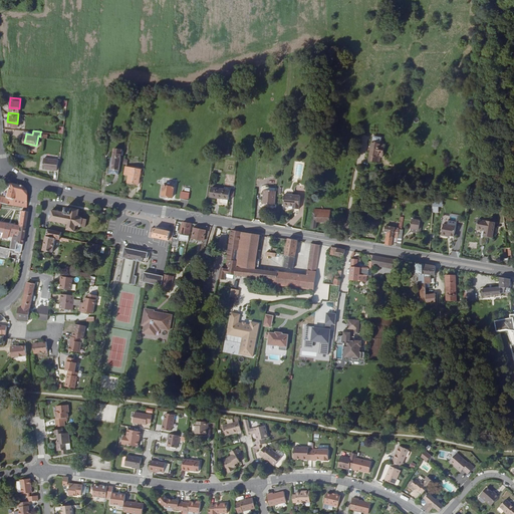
[(389,159),(390,152),(386,151),(386,148),(386,147),(377,146),(373,165),(384,167),(386,158),(389,159)]
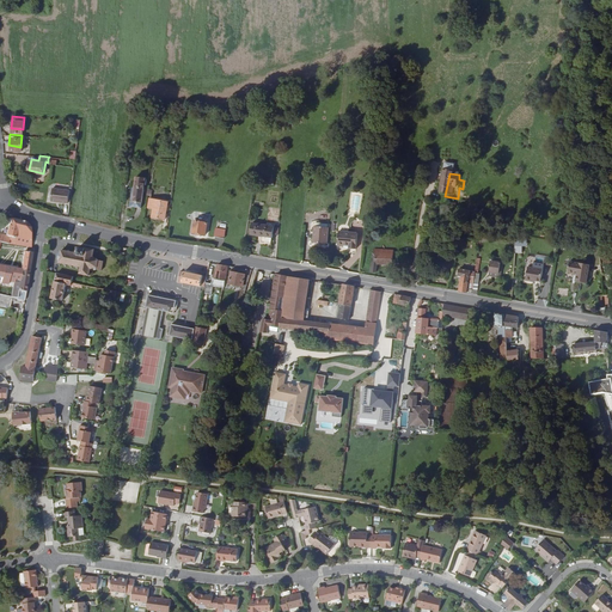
[(133,194),(132,209),(142,210),(146,179),(136,179),(135,194),(133,194)]
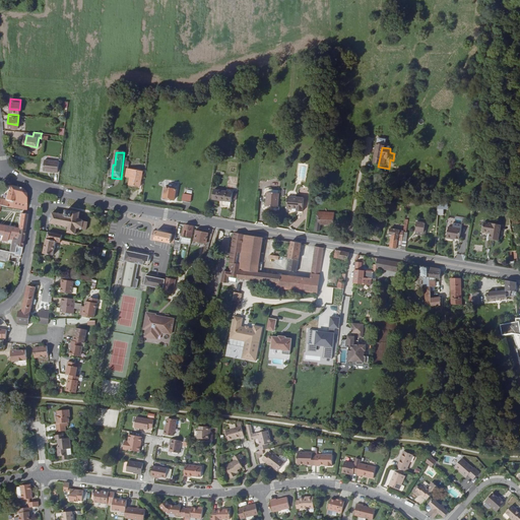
[(46,174),(61,176),(62,165),(48,163),(46,174)]
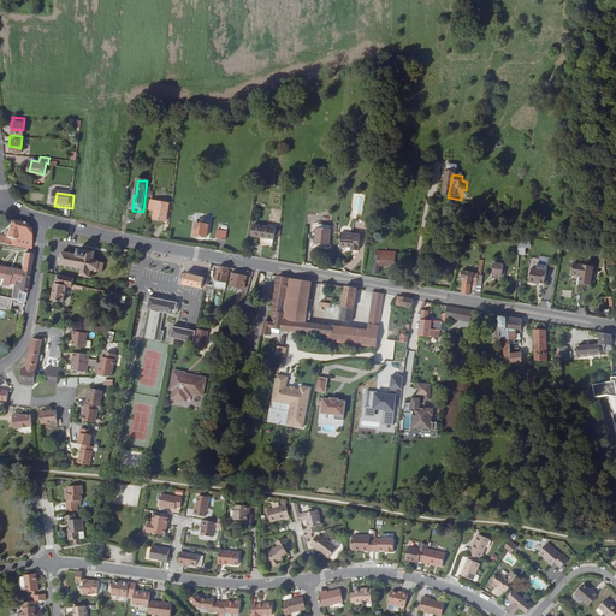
[(171,203),(153,201),(152,211),(157,211),(155,220),(169,221),(171,203)]
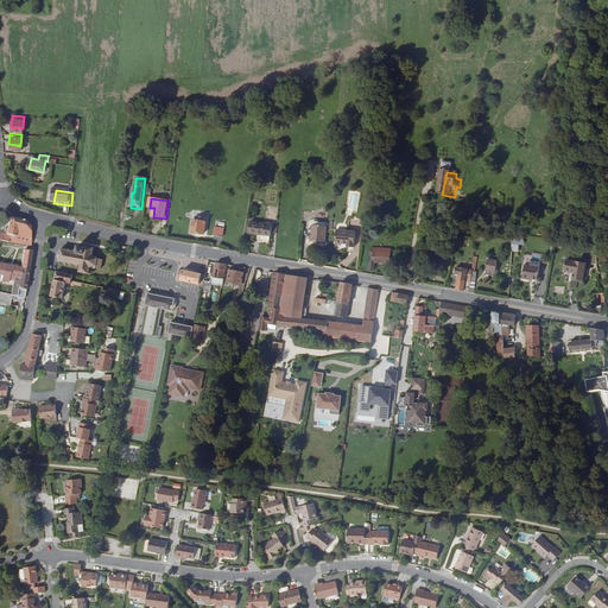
[(26,221),(11,217),(6,234),(0,232),(0,240),(8,242),(20,244),(31,246),(31,232),(30,226),(26,221)]
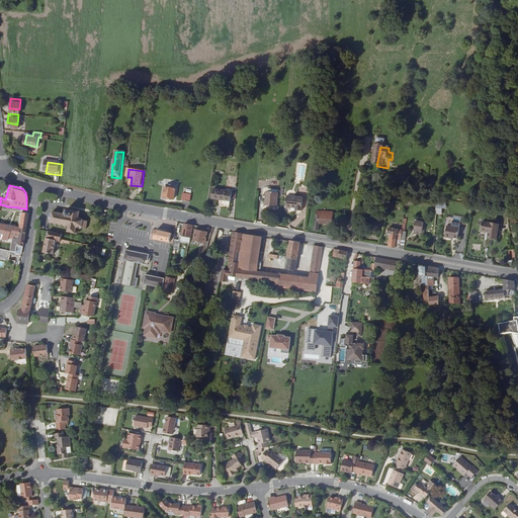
[(178,188),(166,186),(165,197),(176,198),(178,188)]
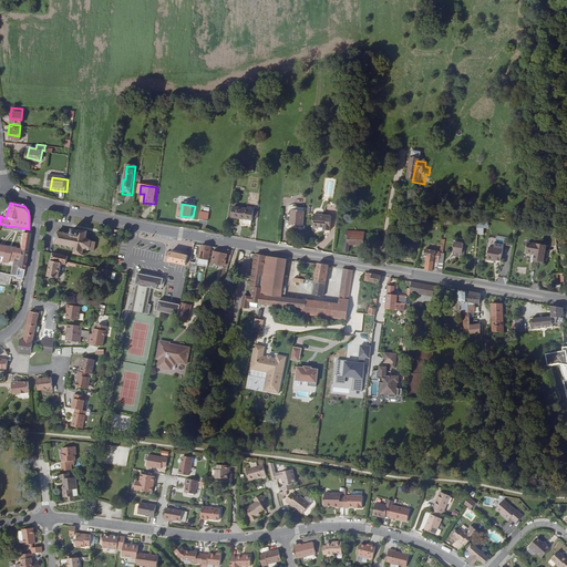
[(254,208),(247,207),(247,210),(234,208),(232,218),(244,220),(251,222),(254,208)]
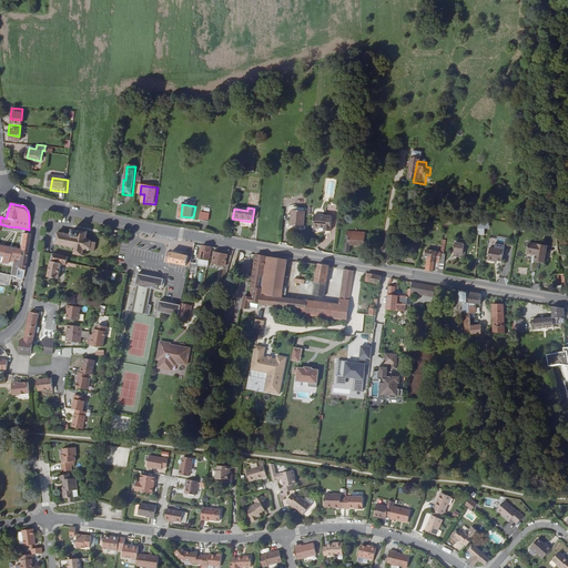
[(211,213),(203,212),(202,221),(210,222),(211,213)]
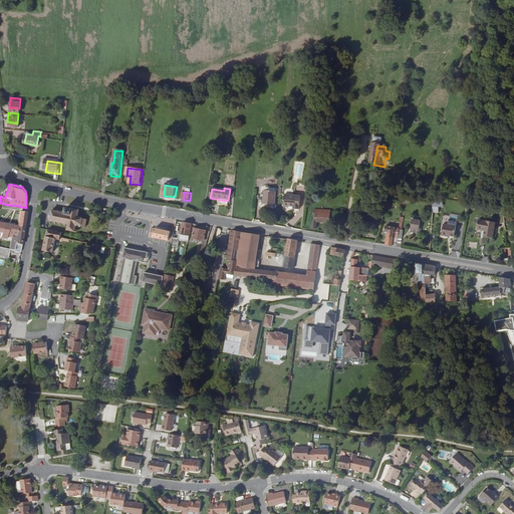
[(283,196),(271,195),(271,208),(282,209),(283,196)]
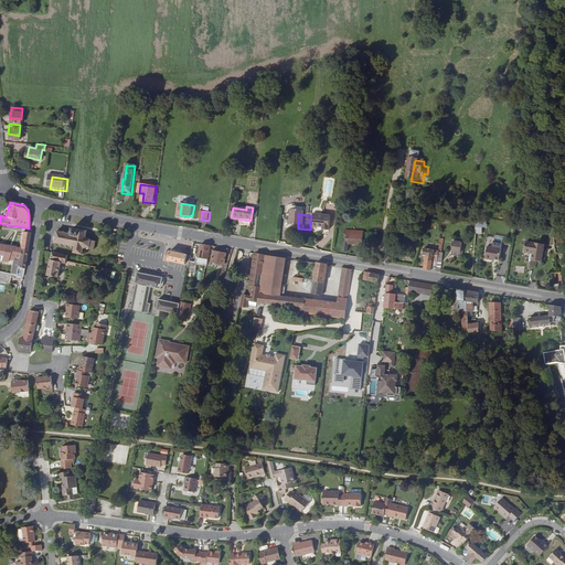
[(338,216),(320,215),(319,228),(326,228),(326,227),(330,227),(330,231),(337,231),(338,216)]
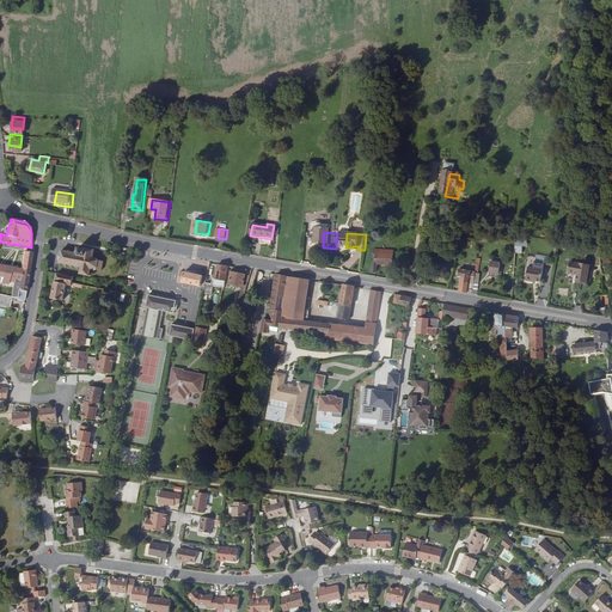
[(521,246),(527,246),(526,238),(514,238),(514,254),(521,254),(521,246)]
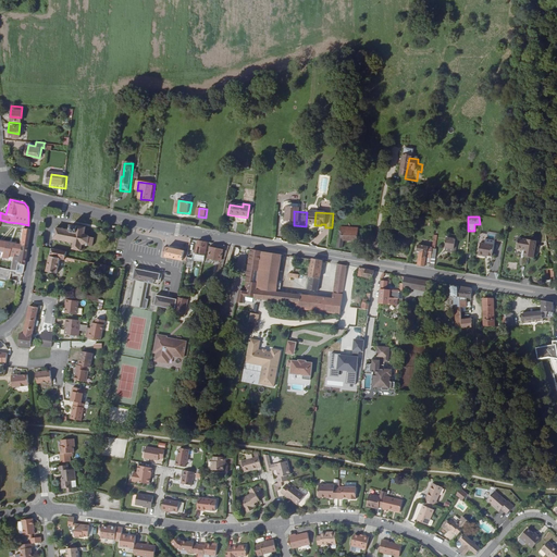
[(71,231),(57,227),(53,239),(74,243),(72,249),(82,251),(82,247),(87,245),(93,246),(95,238),(90,237),(85,234),(86,227),(77,226),(72,225),(71,231)]
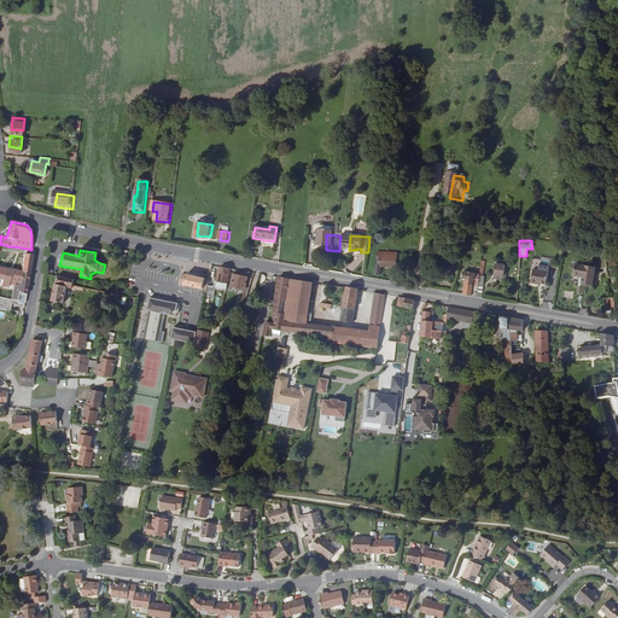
[(378,250),(374,274),(380,274),(382,268),(396,269),(396,262),(397,252),(378,250)]
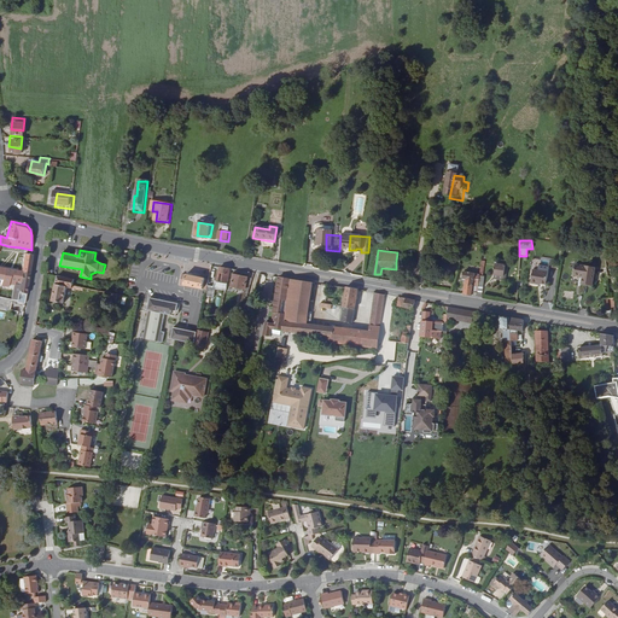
[(33,256),(24,254),(22,272),(22,273),(29,274),(33,256)]
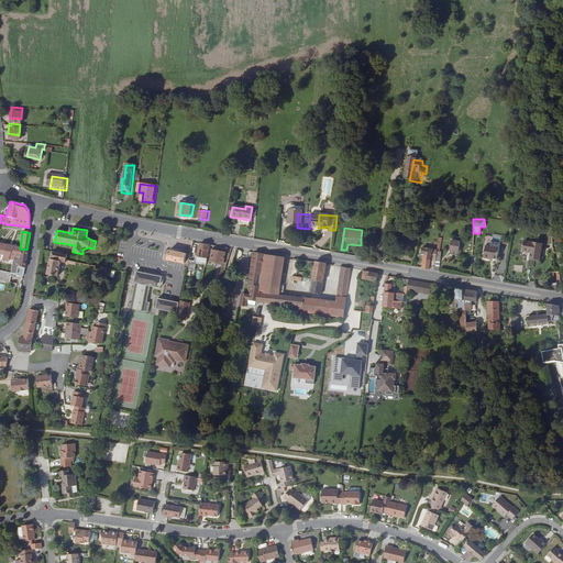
[(542,245),(526,242),(523,252),(531,253),(531,260),(540,262),(542,245)]
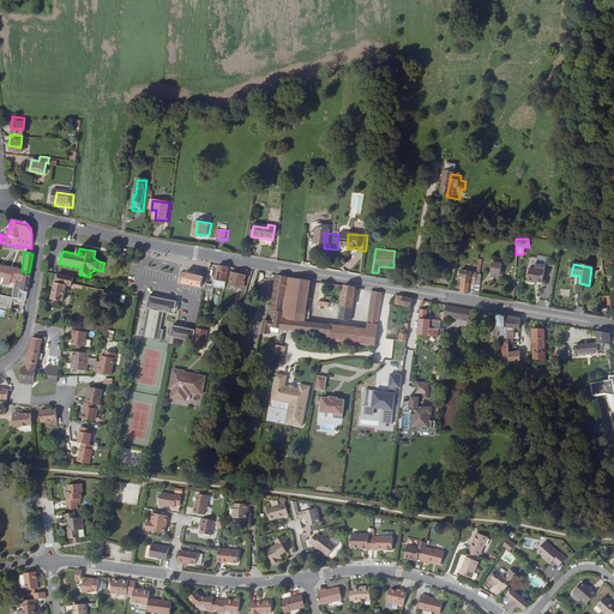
[(5,268),(0,265),(0,272),(4,275),(0,284),(8,286),(8,283),(14,284),(14,282),(14,281),(20,281),(22,271),(22,270),(5,268)]
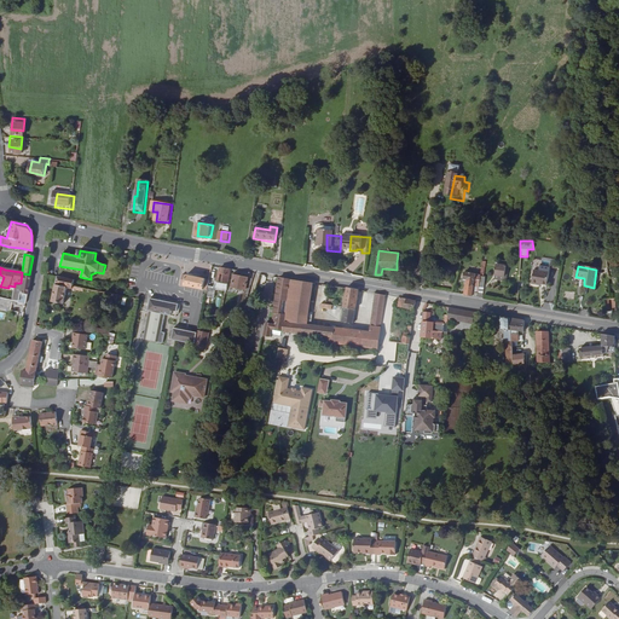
[(231,270),(220,267),(218,283),(217,288),(227,289),(229,284),(231,270)]
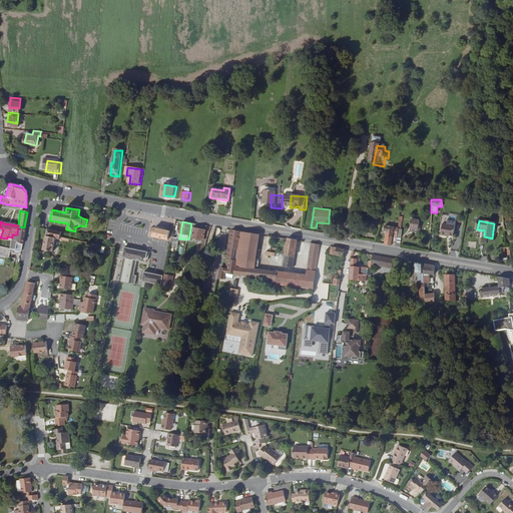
[(422,236),(424,223),(416,222),(414,235),(422,236)]
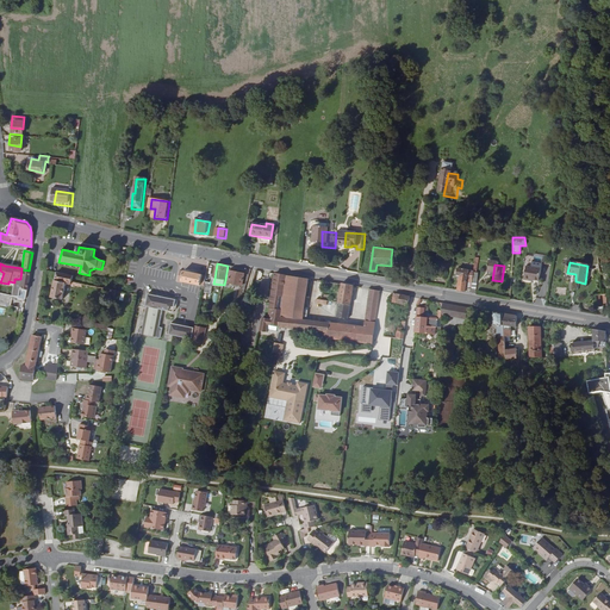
[(526,268),(524,280),(524,281),(530,282),(530,281),(539,282),(541,271),(526,268)]
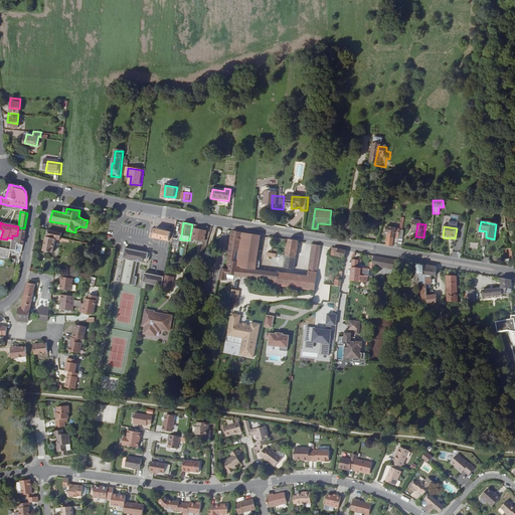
[(24,228),(18,227),(17,235),(16,237),(12,236),(12,238),(11,243),(15,244),(22,245),(24,228)]
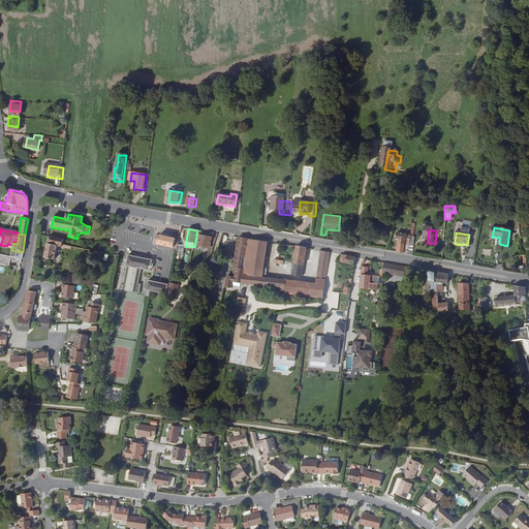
[(414,254),(415,243),(416,236),(400,234),(399,239),(403,239),(401,247),(400,255),(408,256),(408,254),(408,253),(414,254)]
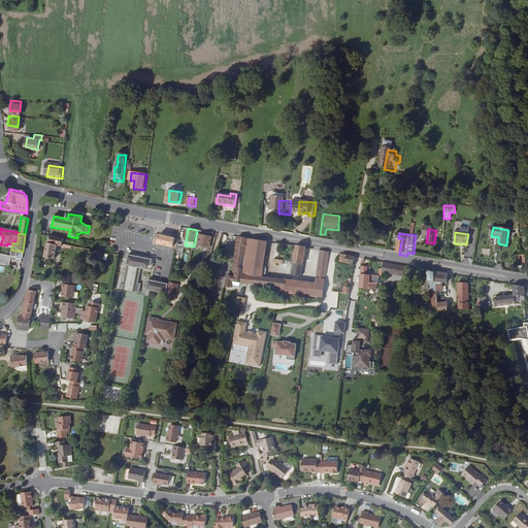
[(175,238),(159,234),(159,235),(155,234),(154,243),(157,244),(157,243),(173,248),(173,246),(176,248),(177,243),(178,238),(175,238)]
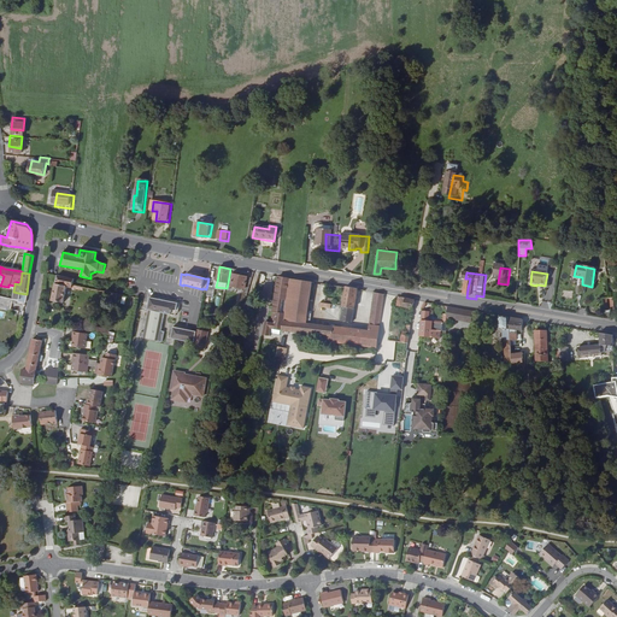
[(252,277),(233,274),(230,287),(244,289),(245,289),(244,292),(242,293),(239,309),(244,305),(252,277)]
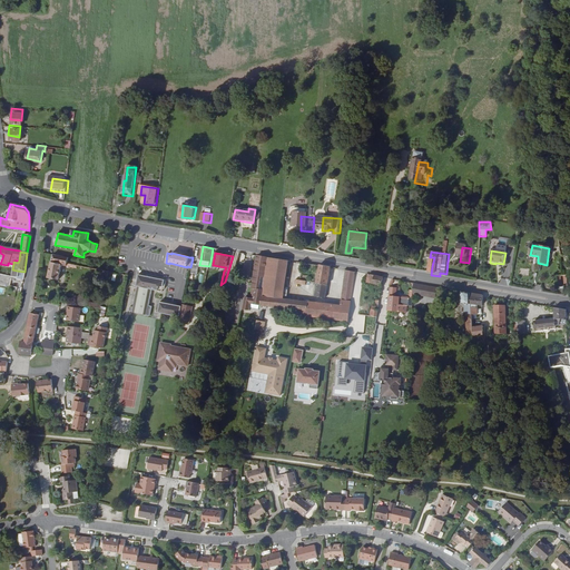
[(69,257),(53,255),(48,278),(59,279),(61,265),(67,266),(68,263),(69,257)]
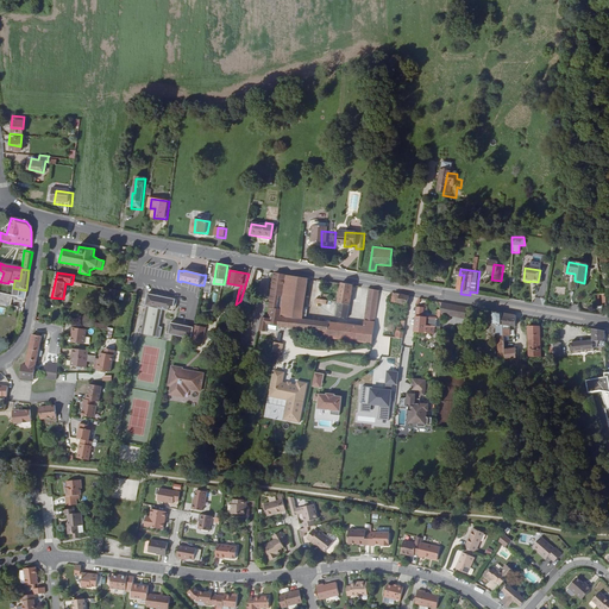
[(287,275),(275,274),(269,308),(272,308),(270,319),(268,319),(268,324),(268,325),(278,327),(280,316),(281,309),(287,275)]
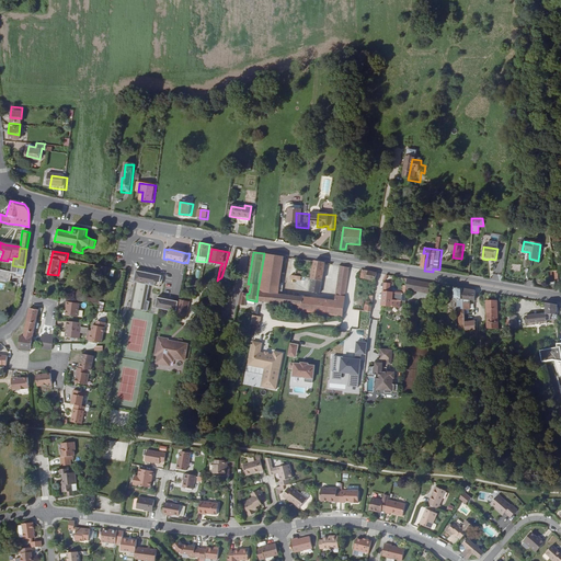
[(284,256),(264,253),(259,285),(258,292),(278,295),(284,256)]
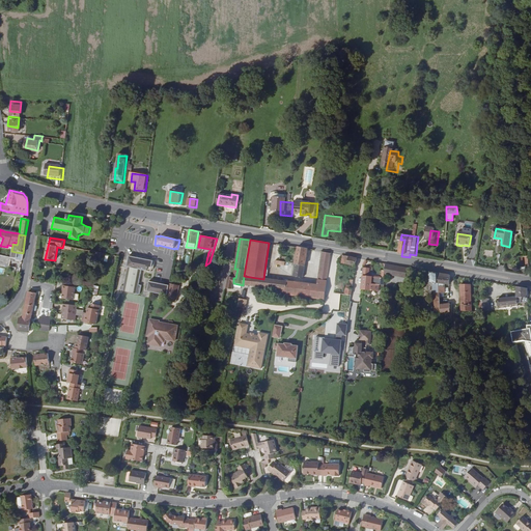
[(186,247),(178,245),(177,249),(176,254),(184,255),(186,247)]
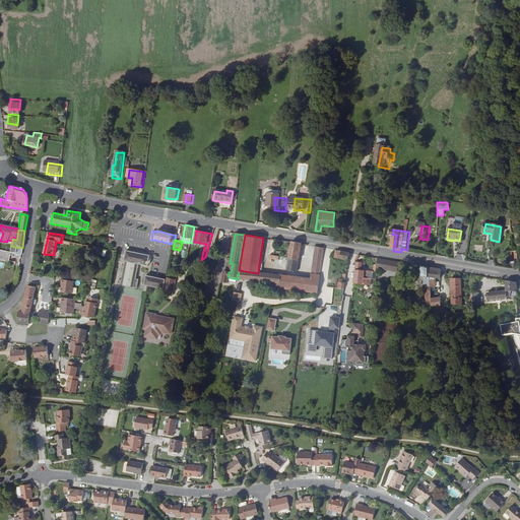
[(302,243),(291,242),(291,243),(288,258),(289,258),(287,270),(297,272),(302,244),(302,243)]
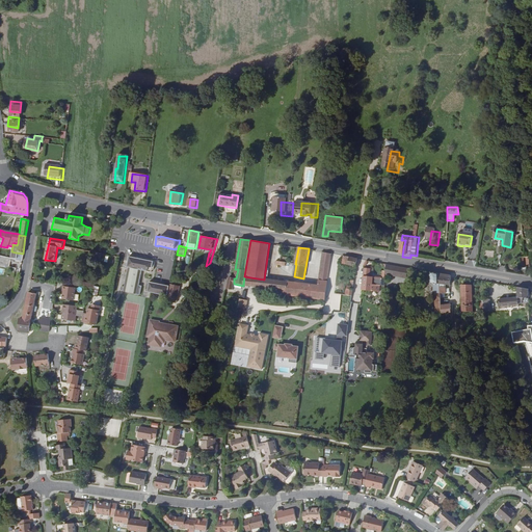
[(320,267),(329,269),(331,254),(323,251),(320,267)]
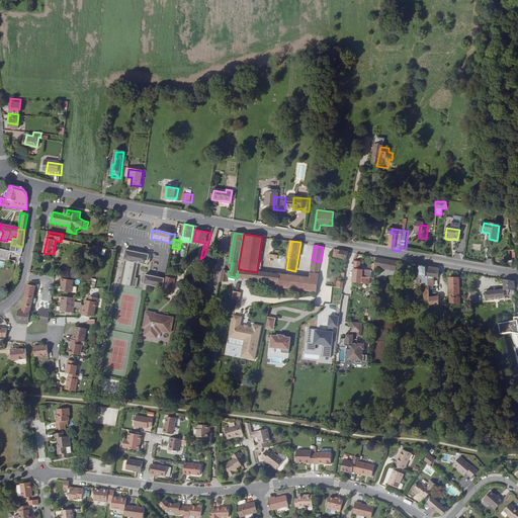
[(150,254),(125,249),(123,260),(124,260),(119,283),(137,287),(138,278),(135,277),(138,263),(148,265),(150,254)]
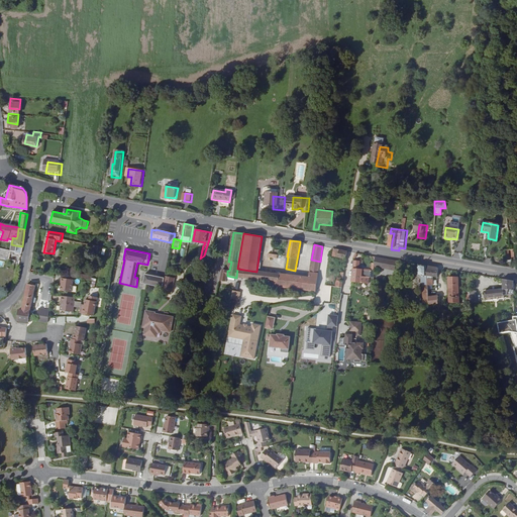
[(347,251),(334,248),(333,256),(346,260),(347,251)]
